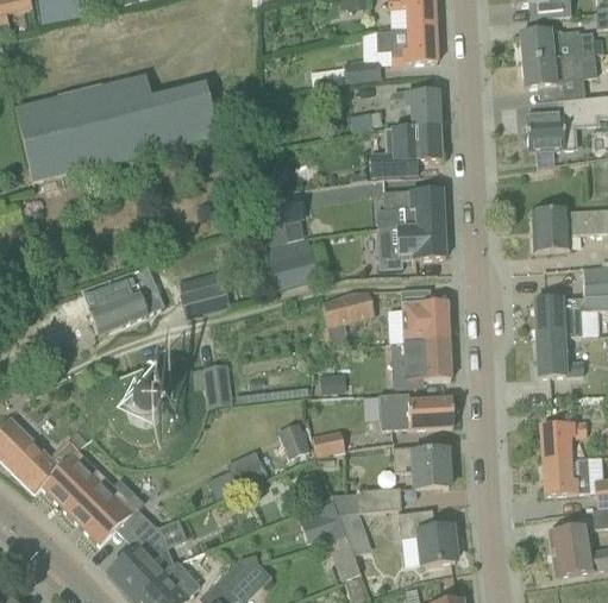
[(0,0),(0,14),(14,12),(11,0),(0,0)]
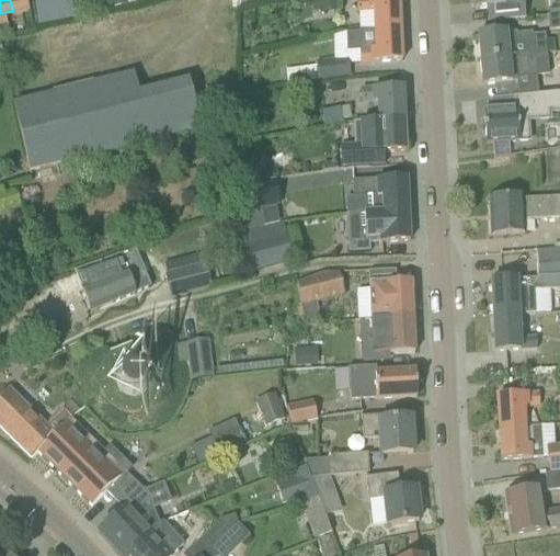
[(34,0),(40,23),(73,15),(70,0),(34,0)]
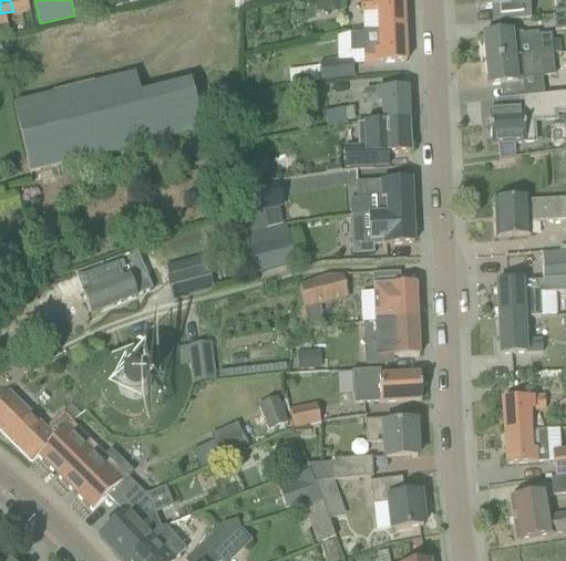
[(377,27),(407,26),(404,0),(363,0),(363,7),(376,7),(377,27)]
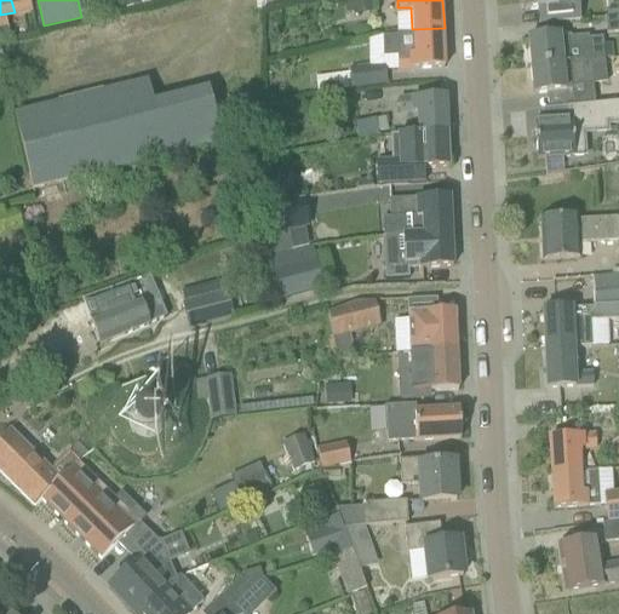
[(525,0),(525,5),(538,4),(539,18),(582,15),(579,0),(525,0)]
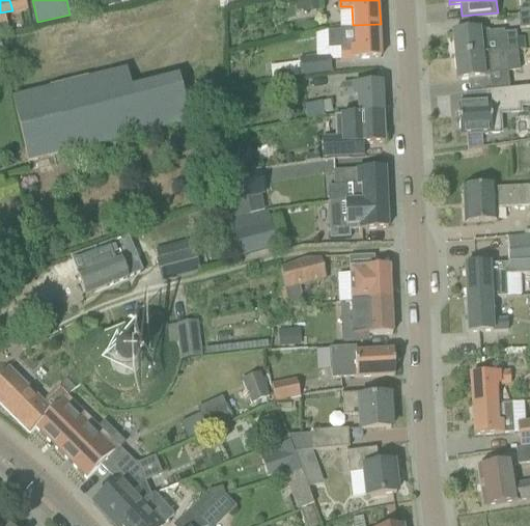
[(529,9),(519,10),(520,24),(529,23),(529,9)]
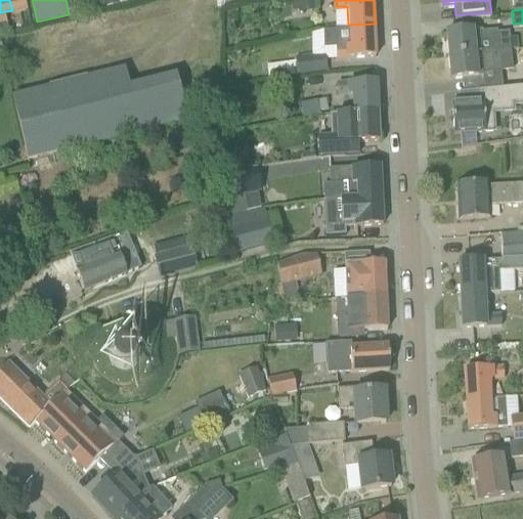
[(324,44),(338,44),(338,55),(377,53),(376,24),(348,25),(336,25),(336,27),(323,27),(324,44)]
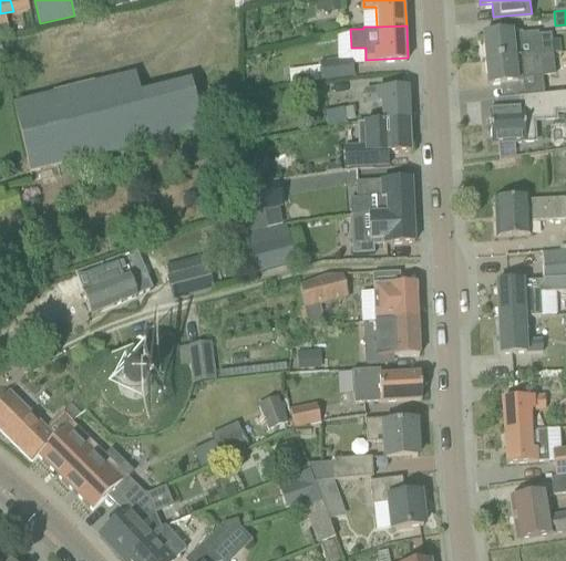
[(505,29),(483,31),(485,56),(553,50),(552,35),(552,30),(538,31),(538,28),(522,30),(522,28),(518,28),(505,29)]
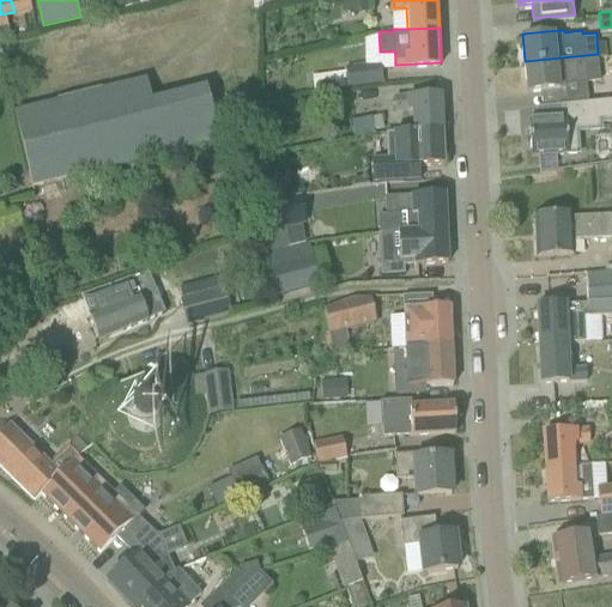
[(606,37),(597,38),(598,54),(607,53),(606,37)]
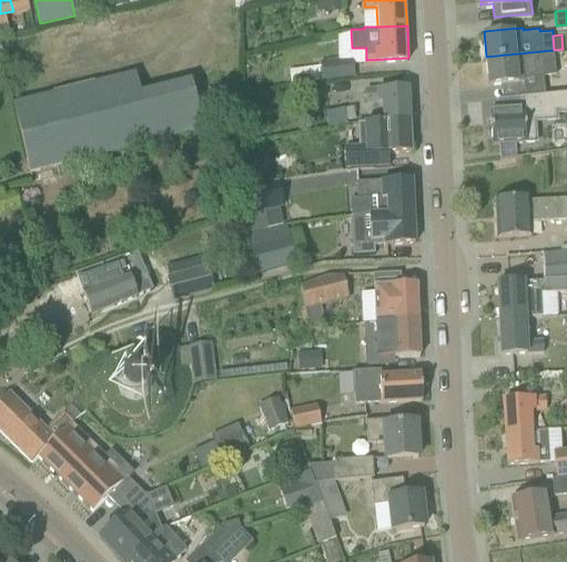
[(556,69),(554,50),(486,57),(489,81),(495,81),(522,79),(524,78),(524,72),(543,70),(556,69)]
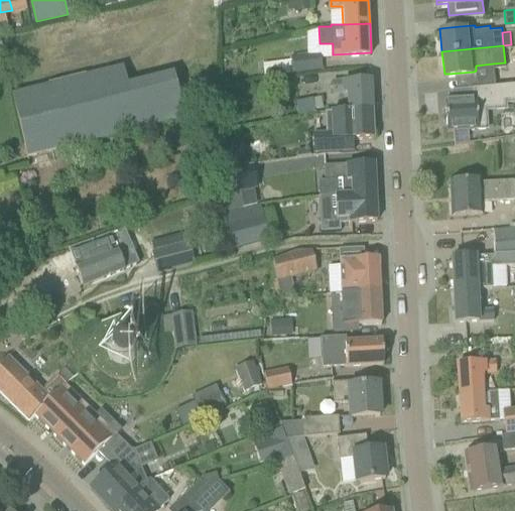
[(293,70),(323,67),(319,49),(291,52),(293,70)]
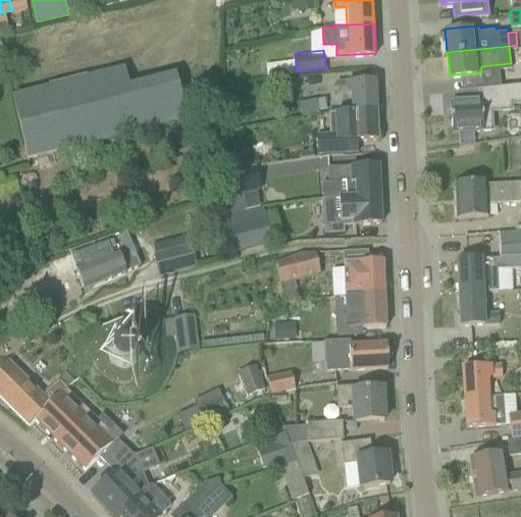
[(175,70),(128,82),(123,61),(11,87),(27,151),(138,125),(140,128),(187,116),(175,70)]
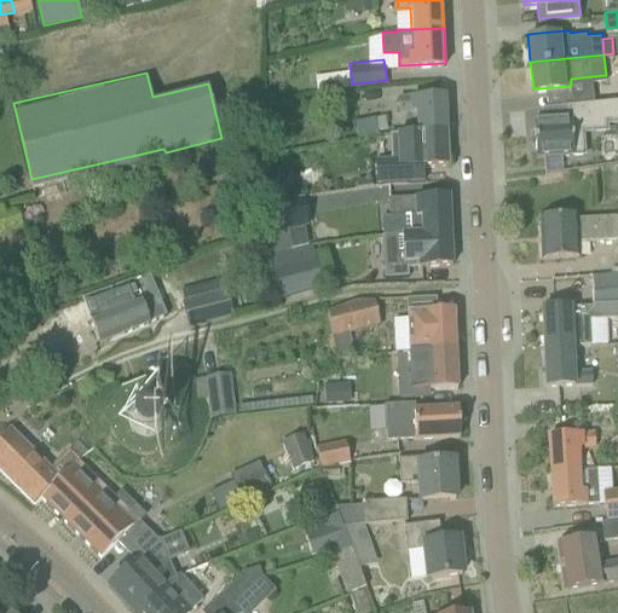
[(571,85),(569,86),(570,102),(594,99),(591,76),(571,79),(571,85)]
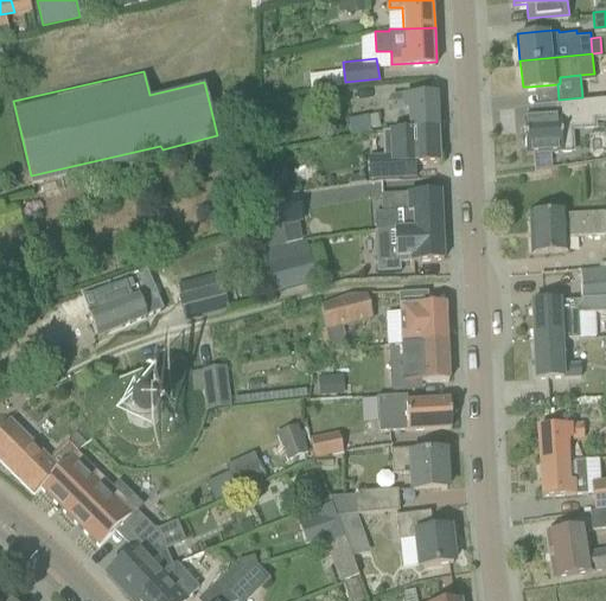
[(529,87),(530,102),(559,100),(557,84),(529,87)]
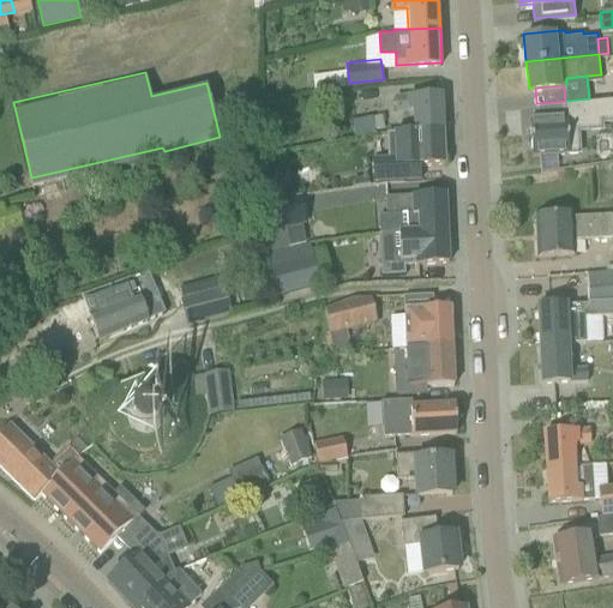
[(415,106),(415,127),(444,126),(443,90),(397,91),(398,106),(415,106)]
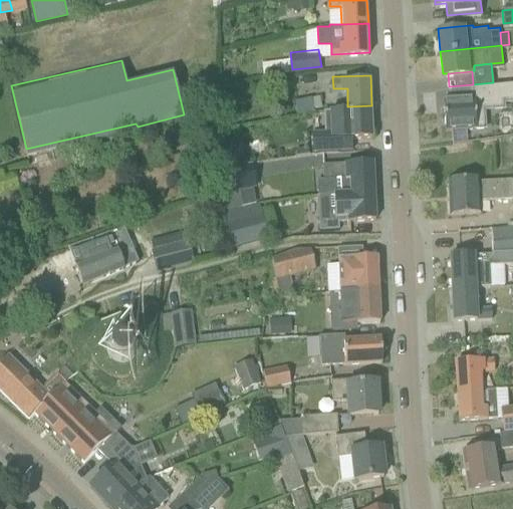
[(450,99),(445,99),(447,126),(452,126),(467,125),(477,124),(485,124),(485,109),(484,107),(505,105),(504,99),(512,98),(512,80),(493,82),(473,84),(475,96),(450,99)]
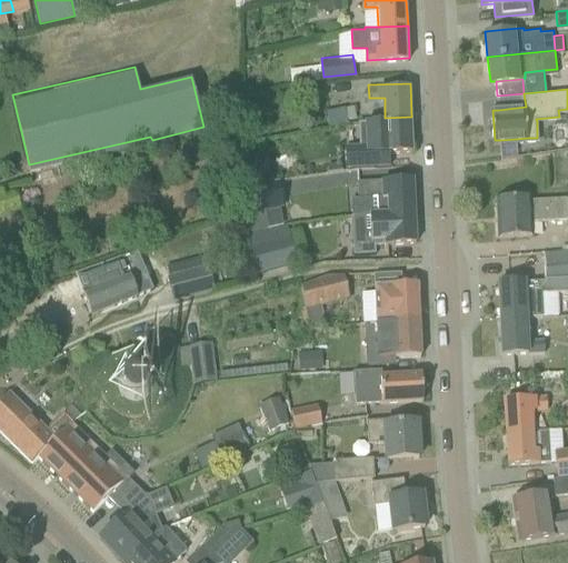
[(526,107),(524,93),(497,96),(498,110),(526,107)]
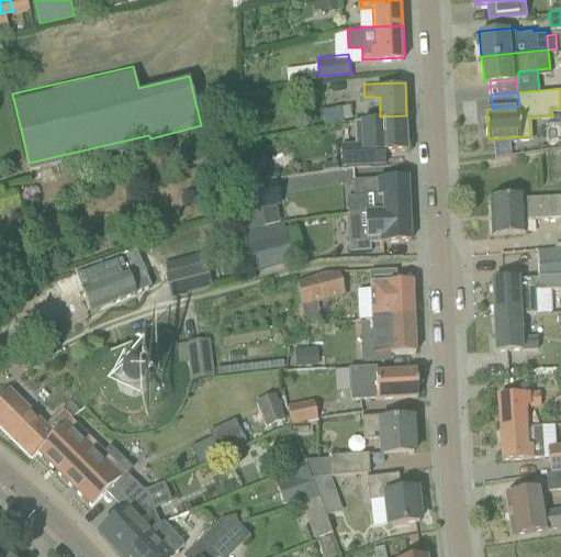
[(352,113),(349,102),(323,108),(326,122),(344,119),(343,115),(352,113)]
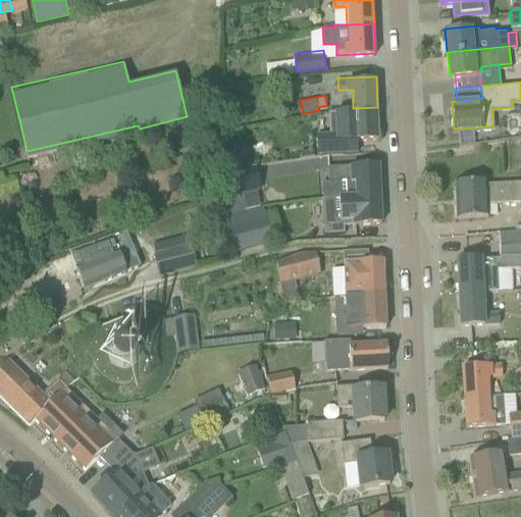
[(332,133),(316,133),(317,153),(358,152),(357,138),(378,138),(377,107),(353,108),(331,108),(332,133)]
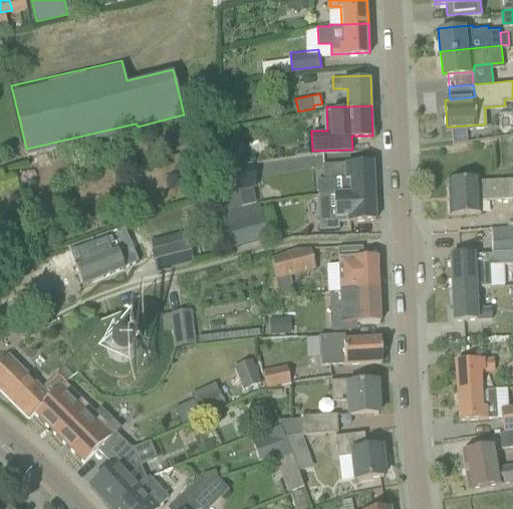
[(467,125),(452,126),(452,140),(467,139),(467,125)]
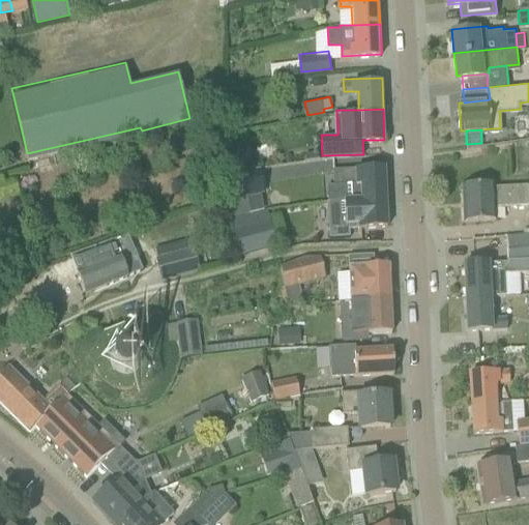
[(319,148),(305,150),(306,158),(320,156),(319,148)]
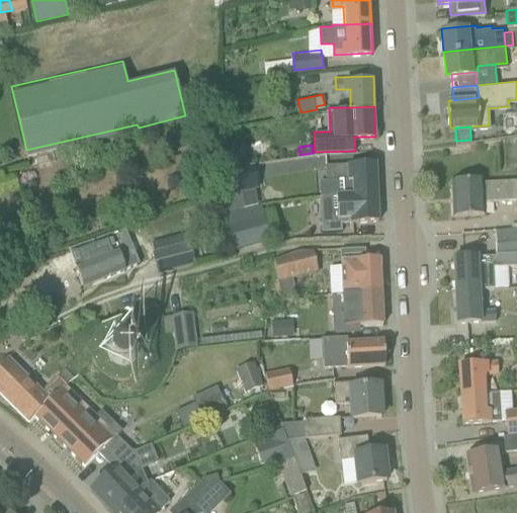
[(269,158),(270,169),(288,168),(287,157),(269,158)]
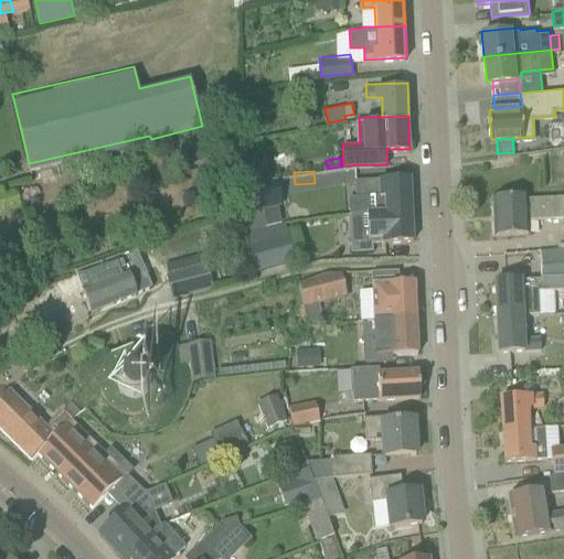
[(357,194),(358,208),(412,206),(411,174),(355,176),(357,194)]
